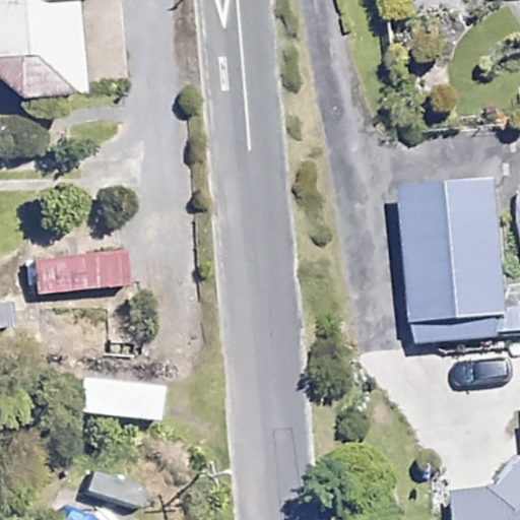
[(0,0),(0,85),(10,95),(81,90),(73,0),(0,0)]
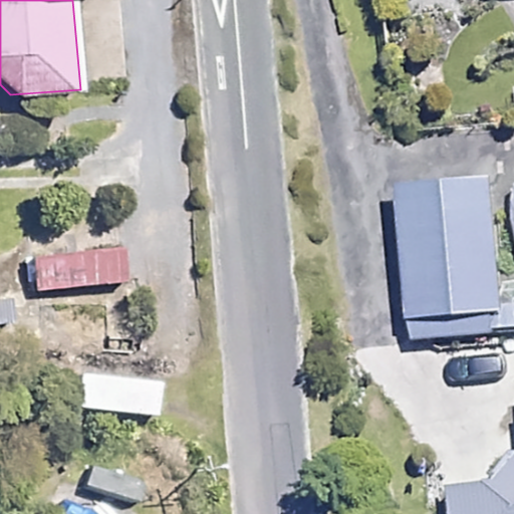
[(487,176),(393,184),(406,338),(500,330),(487,176)]
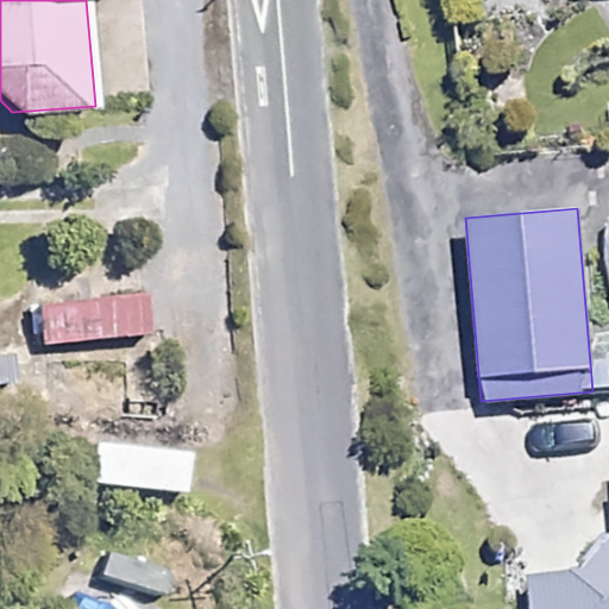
[(146,288),(46,294),(50,343),(150,336),(146,288)]
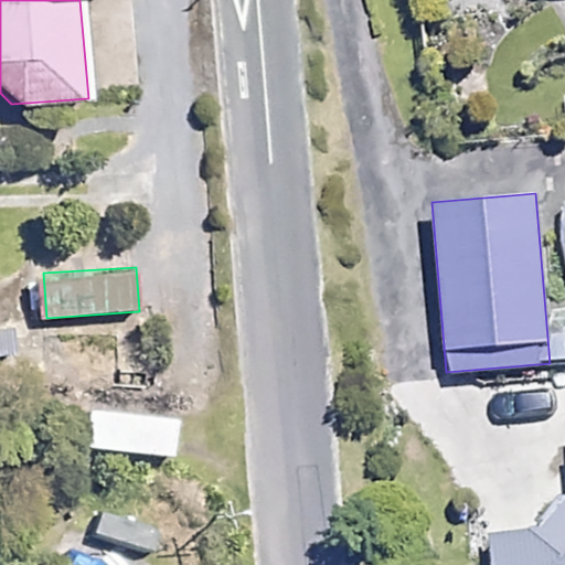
[(172,411),(76,411),(76,458),(172,458),(172,411)]
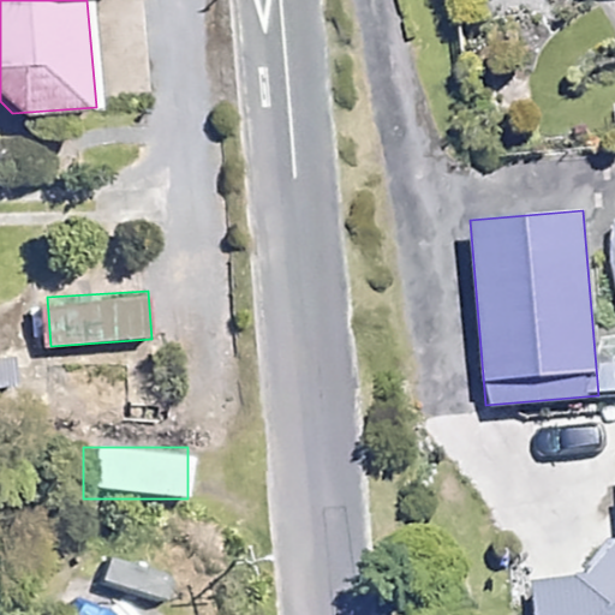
[(614,614),(614,549),(578,553),(580,577),(537,580),(539,614),(614,614)]
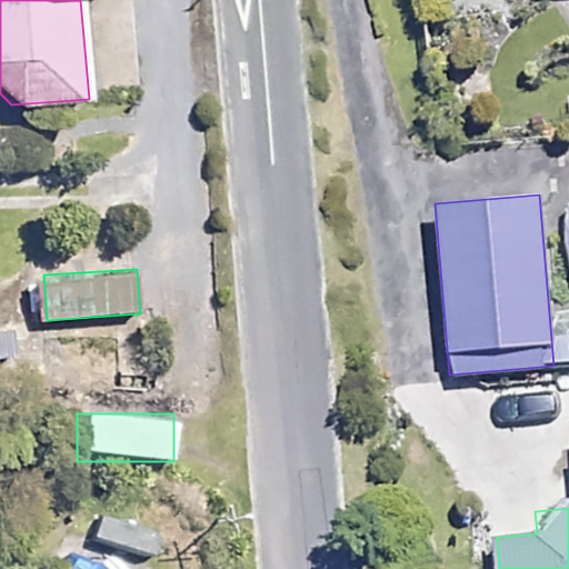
All buildings are outlined.
